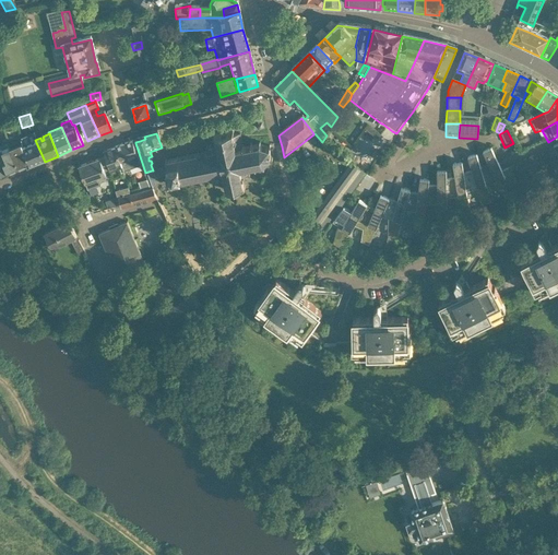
[(263,166),(270,162),(271,162),(272,161),(270,160),(268,152),(270,150),(269,149),(268,151),(260,148),(260,145),(258,145),(258,148),(251,149),(251,146),(249,148),(250,150),(244,151),(242,149),(239,138),(240,137),(239,136),(239,137),(233,139),(232,137),(233,134),(232,133),(230,136),(216,139),(213,138),(213,139),(215,140),(216,148),(214,148),(214,149),(206,150),(206,149),(205,149),(206,156),(198,157),(197,156),(197,157),(187,160),(187,158),(186,158),(186,160),(177,162),(177,161),(176,161),(176,162),(166,164),(166,163),(165,163),(166,170),(164,170),(164,173),(166,172),(168,179),(166,180),(166,181),(168,181),(169,189),(171,188),(171,187),(180,185),(181,187),(182,186),(182,185),(191,182),(191,185),(193,184),(192,182),(201,180),(201,182),(203,182),(203,180),(211,179),(213,187),(214,186),(222,185),(224,184),(226,191),(225,193),(226,193),(227,192),(241,189),(244,190),(245,189),(242,188),(241,180),(244,180),(247,179),(248,180),(249,179),(248,178),(247,173),(248,173),(247,170),(253,168),(254,172),(256,170),(256,168),(262,167),(262,169),(264,169),(263,166)]
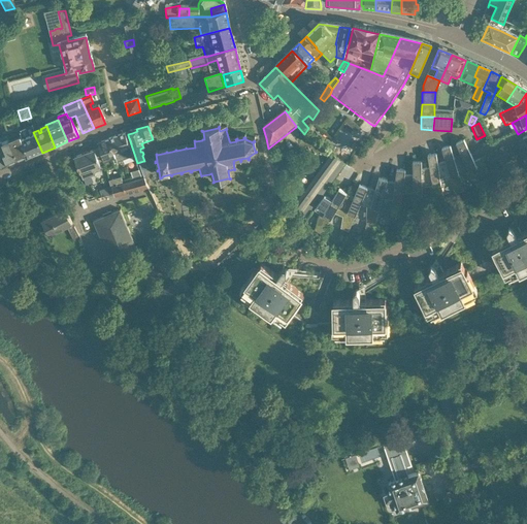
[(26,133),(20,135),(21,141),(29,158),(42,153),(33,132),(32,129),(27,131),(30,137),(28,137),(26,133)]
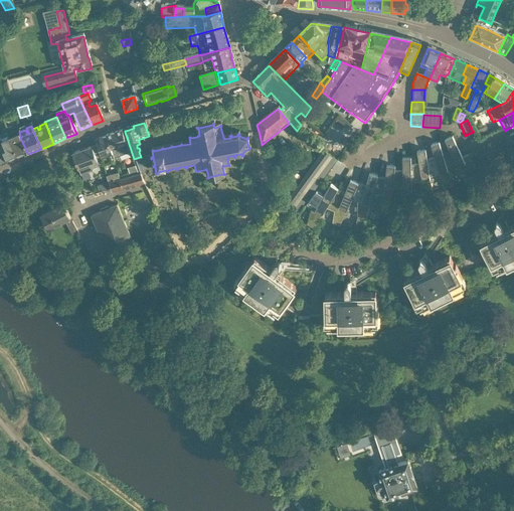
[(20,138),(19,132),(19,131),(7,136),(17,159),(28,154),(20,138)]
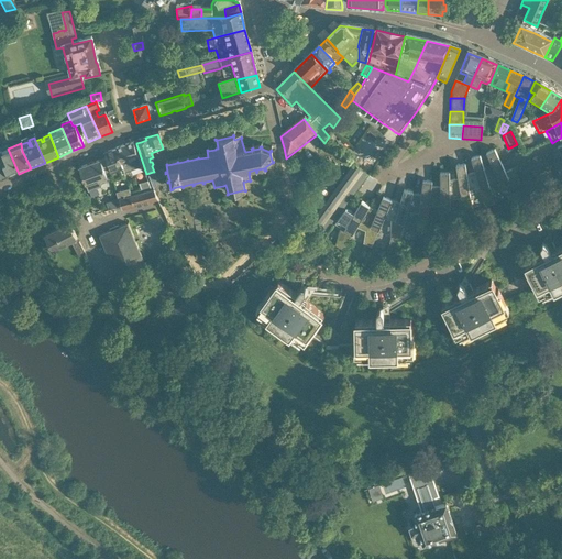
[(142,170),(133,145),(116,152),(122,171),(124,176),(142,170)]
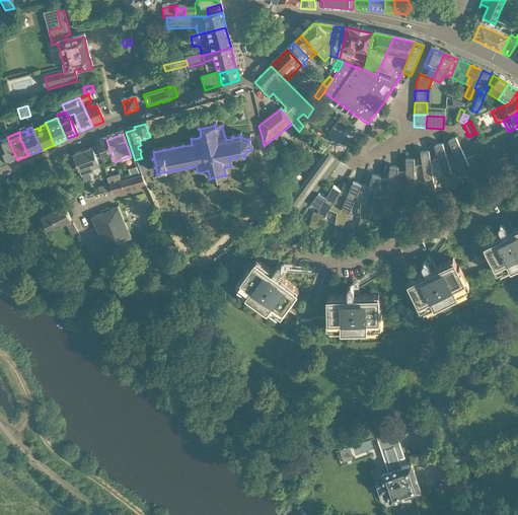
[(17,160),(7,137),(6,135),(0,138),(0,164),(1,167),(17,160)]
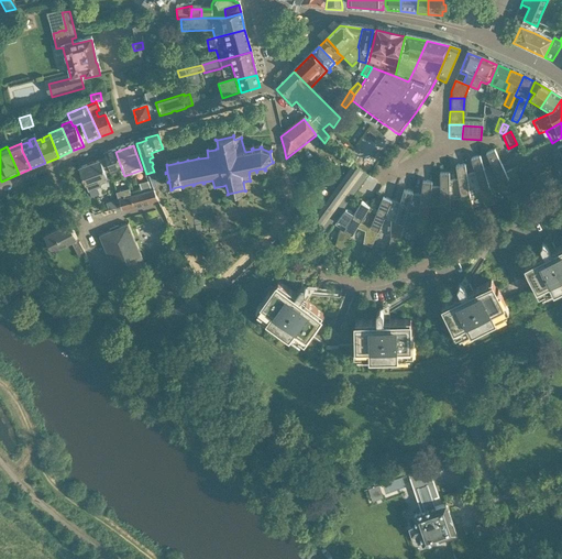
[(116,152),(105,155),(107,164),(111,178),(114,188),(117,187),(116,182),(121,179),(124,178),(123,176),(124,176),(122,171),(116,152)]
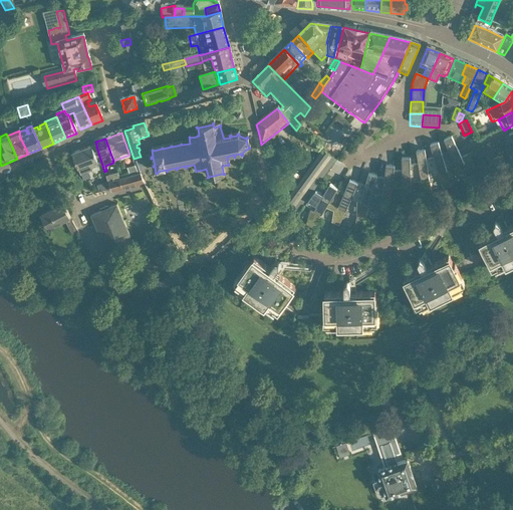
[(461,161),(451,139),(443,142),(449,154),(441,158),(446,174),(453,171),(458,178),(474,171),(468,157),(461,161)]
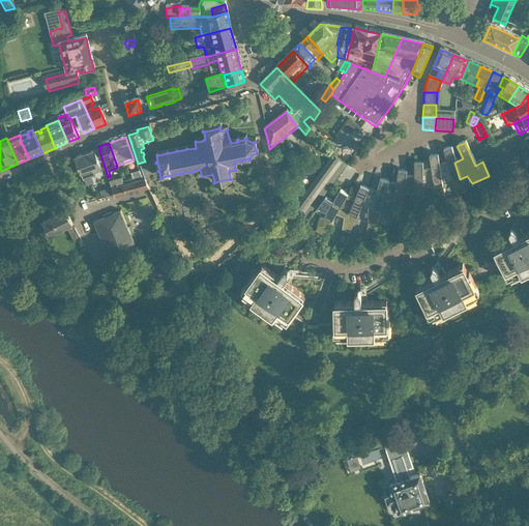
[(465,195),(460,179),(454,163),(451,149),(443,151),(446,165),(439,167),(441,184),(448,182),(457,197),(465,195)]
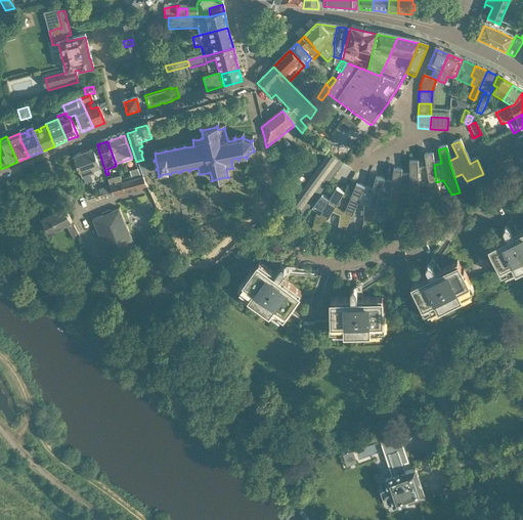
[(505,160),(499,148),(488,154),(493,165),(505,160)]
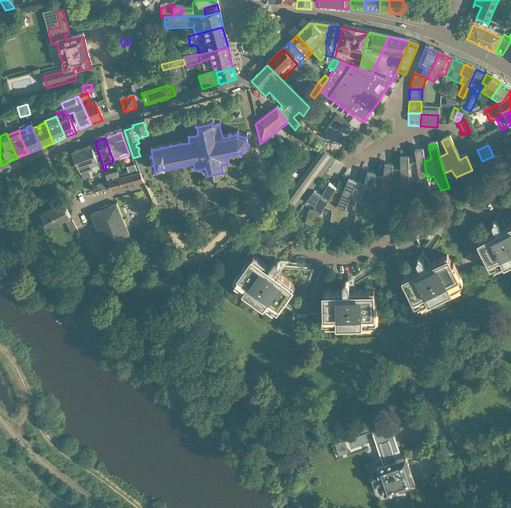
[(101,162),(97,149),(92,151),(91,148),(72,155),(80,177),(92,173),(90,167),(97,164),(101,162)]
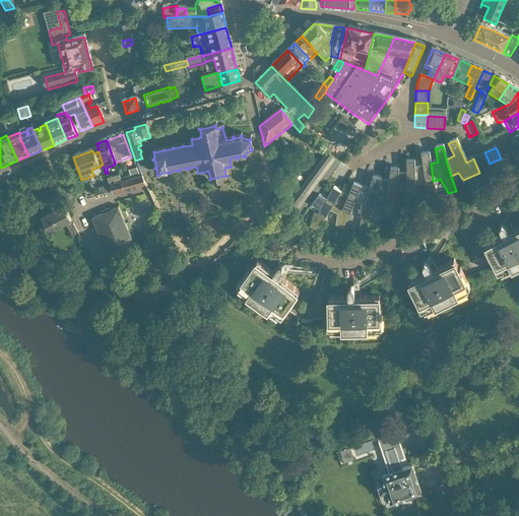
[(436,200),(433,181),(431,164),(429,153),(420,155),(423,169),(414,170),(414,187),(422,186),(428,201),(436,200)]
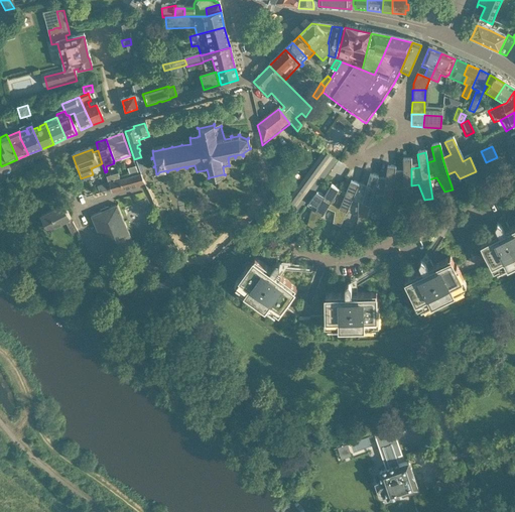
[(140,157),(134,159),(139,174),(143,173),(141,169),(143,166),(140,158),(140,157)]
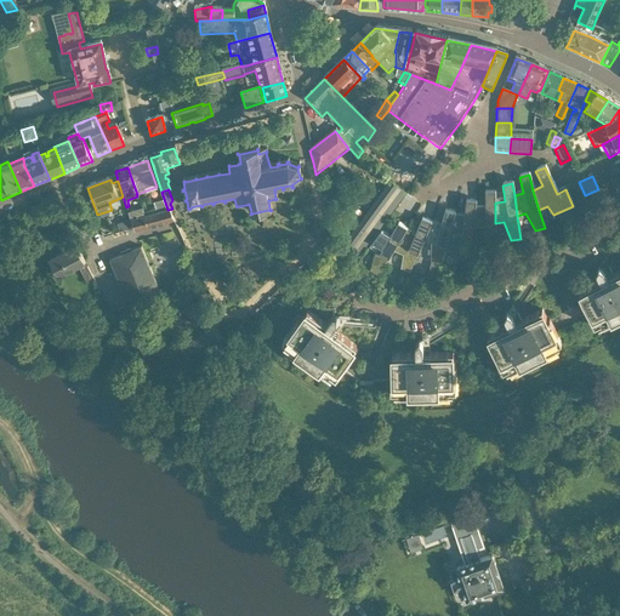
[(496,249),(495,223),(495,203),(495,193),(484,193),(485,210),(475,210),(472,231),(481,231),(485,249),(496,249)]
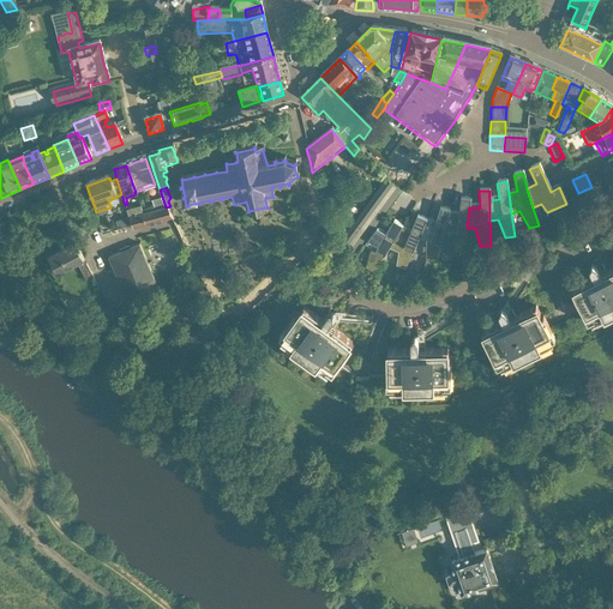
[(166,211),(161,200),(151,203),(155,213),(166,211)]
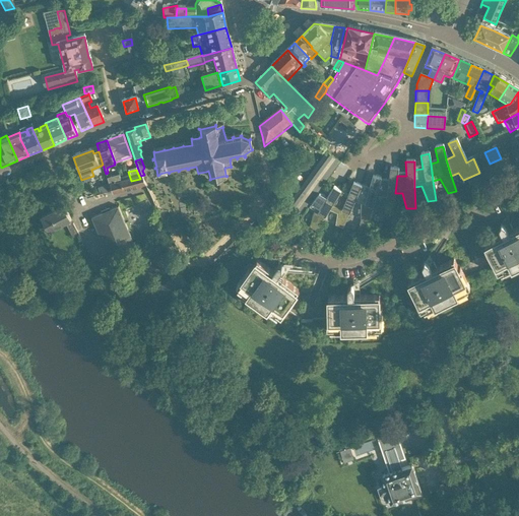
[(380,182),(376,198),(383,199),(384,215),(383,228),(392,223),(392,216),(395,193),(397,176),(398,171),(390,170),(388,183),(380,182)]
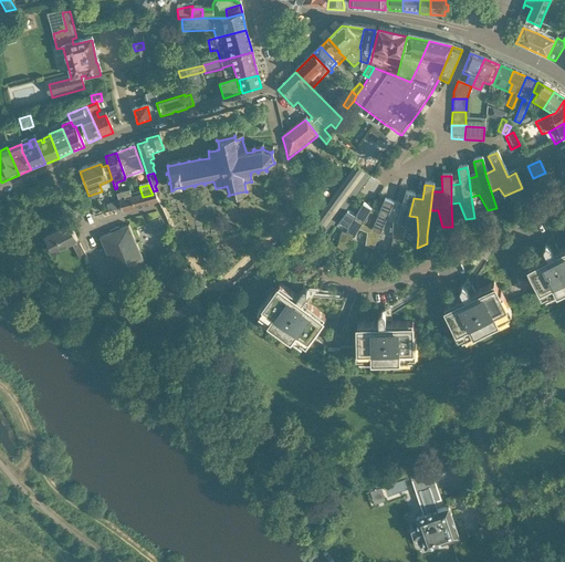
[(132,199),(129,193),(116,196),(118,203),(132,199)]
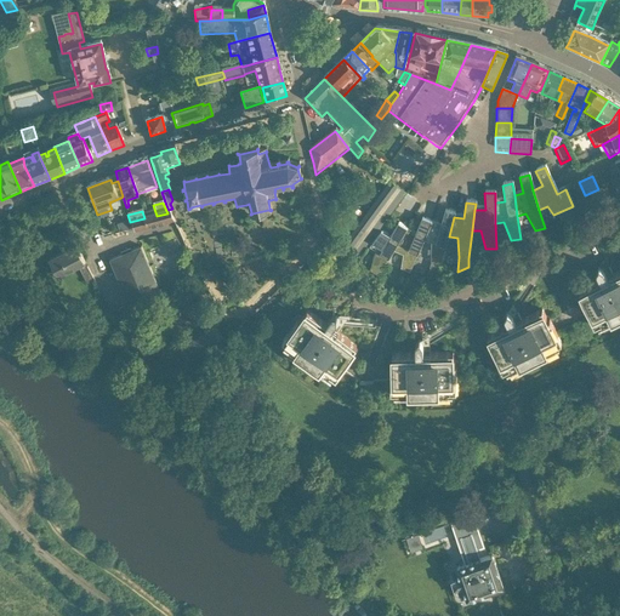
[(175,224),(169,212),(168,214),(157,216),(144,218),(130,222),(134,234),(175,224)]
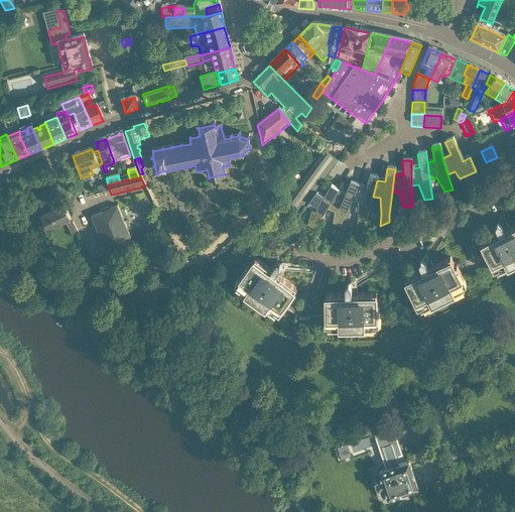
[(373,197),(377,180),(378,178),(369,176),(366,188),(358,186),(352,203),(358,205),(357,221),(366,223),(373,197)]
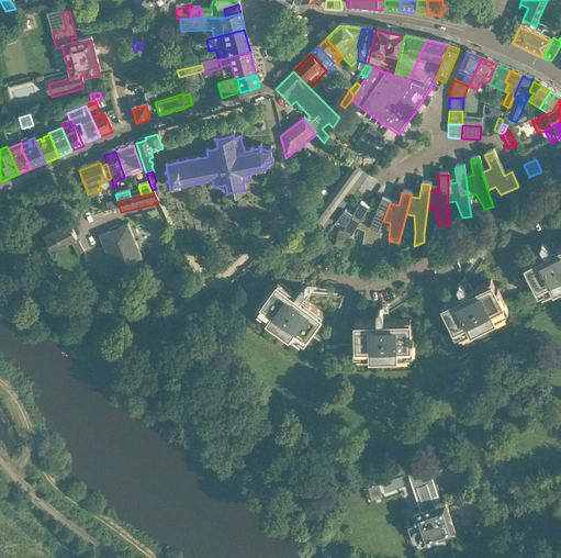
[(383,221),(390,203),(381,200),(376,213),(368,210),(355,230),(363,234),(362,246),(370,249),(383,221)]
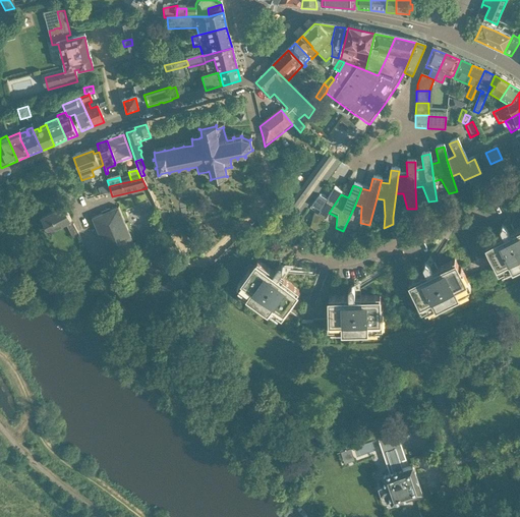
[(329,213),(341,194),(341,193),(334,189),(327,200),(320,196),(309,210),(314,214),(309,229),(316,234),(329,213)]
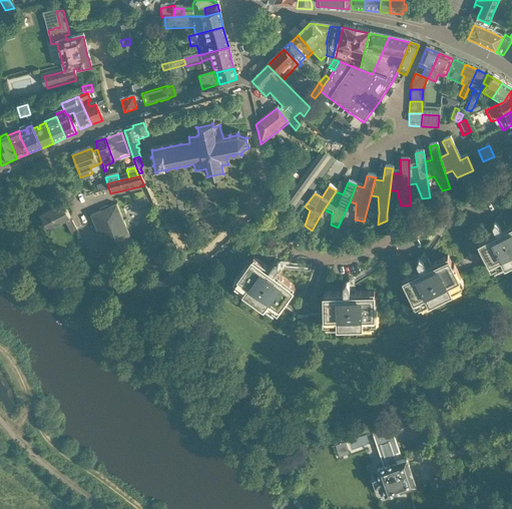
[(76,232),(62,205),(40,217),(47,231),(64,222),(70,235),(76,232)]
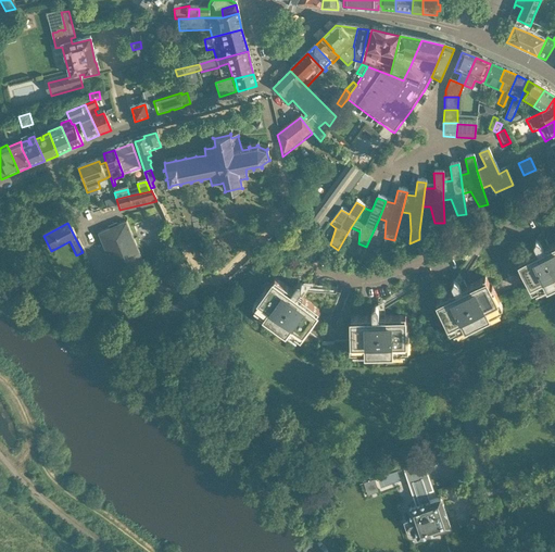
[(144,266),(126,224),(98,236),(115,278),(144,266)]
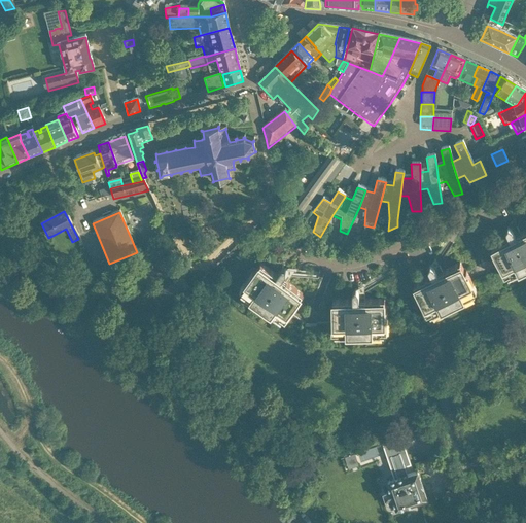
[(525,232),(519,236),(513,222),(507,230),(505,233),(504,233),(504,234),(505,235),(509,241),(491,250),(495,259),(493,259),(503,280),(507,278),(509,280),(506,280),(507,281),(510,280),(513,281),(516,280),(519,280),(522,280),(524,279),(525,278),(525,232)]
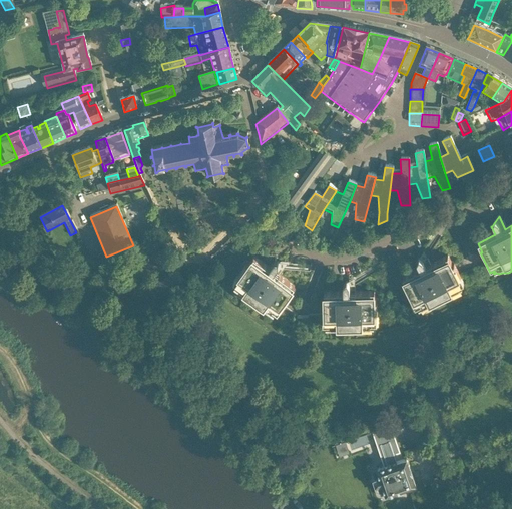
[(360,231),(362,222),(356,221),(353,230),(360,231)]
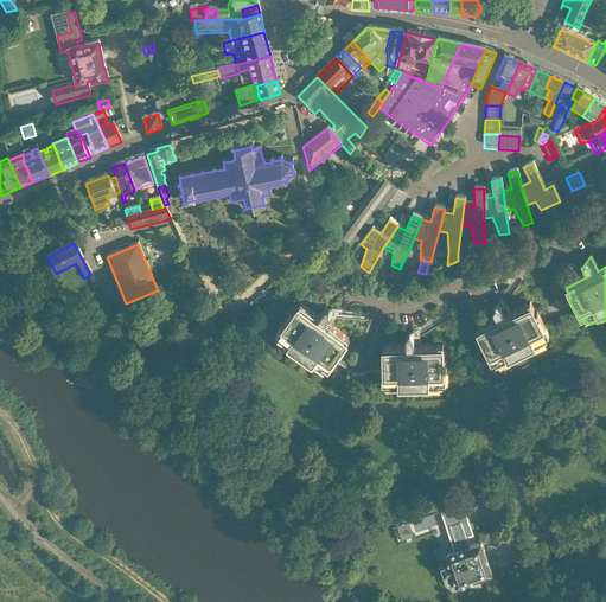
[(470,275),(466,269),(458,273),(461,279),(470,275)]
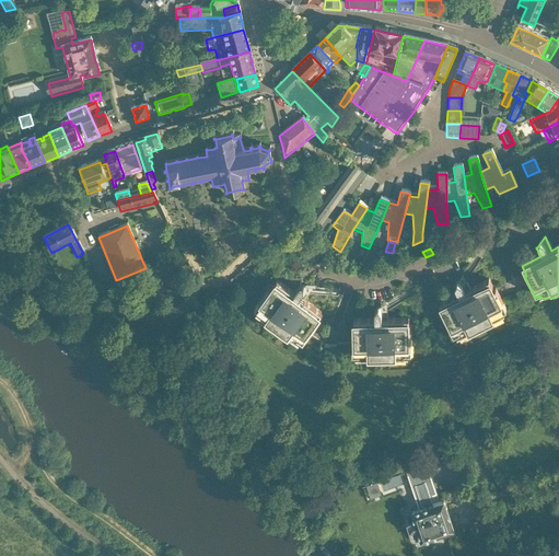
[(505,312),(501,303),(495,291),(492,291),(488,282),(469,291),(462,277),(456,285),(454,288),(454,289),(454,290),(457,297),(439,307),(444,316),(442,316),(453,338),(457,336),(457,338),(456,338),(456,339),(458,338),(461,339),(463,339),(466,339),(468,338),(469,338),(473,338),(477,337),(480,335),(482,334),(485,334),(487,332),(489,331),(490,329),(492,328),(493,327),(496,326),(498,323),(500,321),(502,317),(503,316),(503,315),(502,316),(501,314),(505,312)]
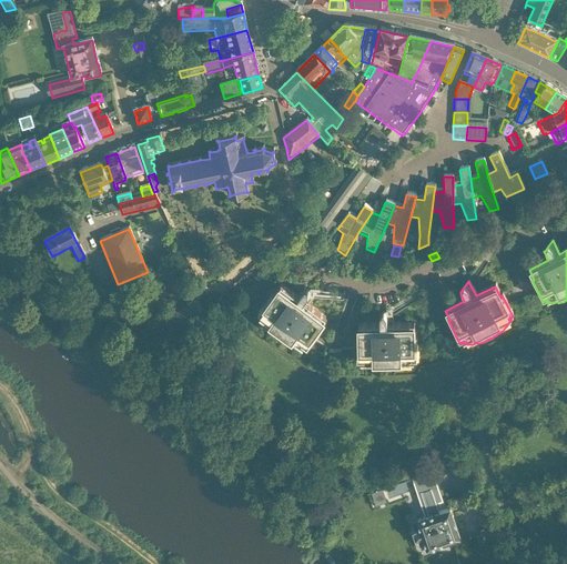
[(325,320),(309,308),(317,294),(304,293),(303,293),(302,293),(297,300),(281,288),(274,296),(272,295),(257,315),(262,319),(261,320),(260,319),(259,320),(261,321),(262,323),(263,325),(264,329),(265,330),(269,333),(271,335),(272,338),(273,339),(276,341),(280,343),(283,344),(286,346),(290,348),(292,348),(294,349),(297,349),(300,350),(302,351),(303,350),(301,349),(302,348),(306,350),(321,330),(319,329),(325,320)]
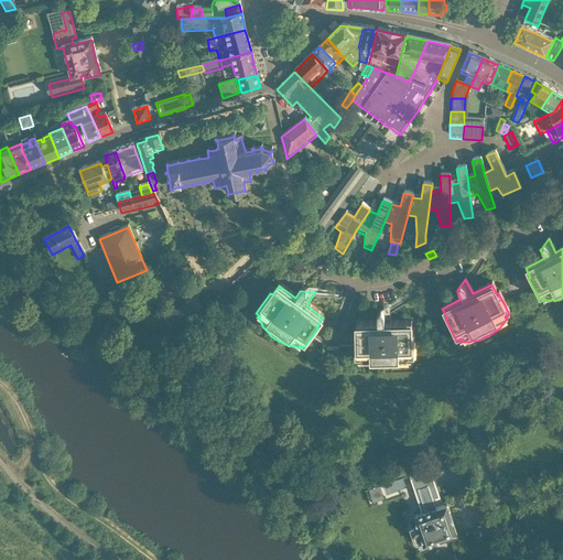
[(413,359),(413,340),(413,335),(411,335),(411,324),(390,324),(389,308),(377,315),(377,316),(377,324),(356,325),(356,336),(354,336),(354,361),(359,361),(359,362),(357,362),(357,363),(359,363),(361,364),(364,365),(366,366),(368,367),(371,368),(374,368),(376,368),(379,369),(382,369),(386,369),(388,369),(390,369),(393,368),(396,367),(398,367),(401,366),(403,365),(405,364),(408,362),(410,362),(410,361),(409,361),(409,359),(413,359)]
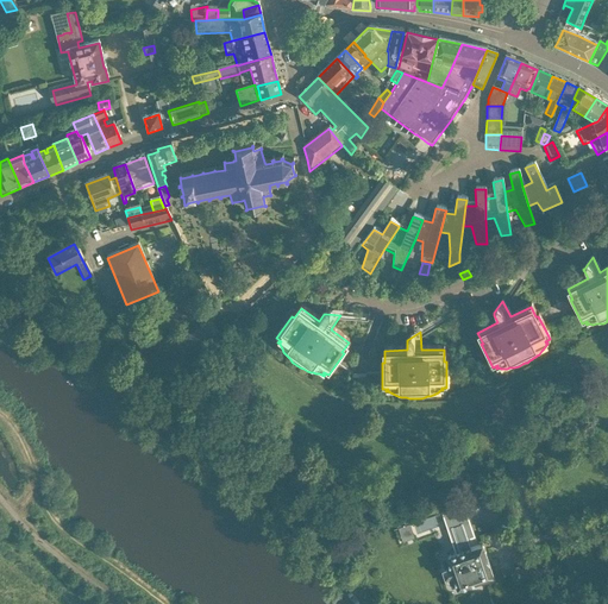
[(491,579),(481,548),(475,551),(470,552),(467,542),(472,540),(468,526),(462,509),(440,517),(446,533),(450,532),(458,555),(446,560),(450,570),(443,572),(445,580),(453,578),(457,591),(491,579)]
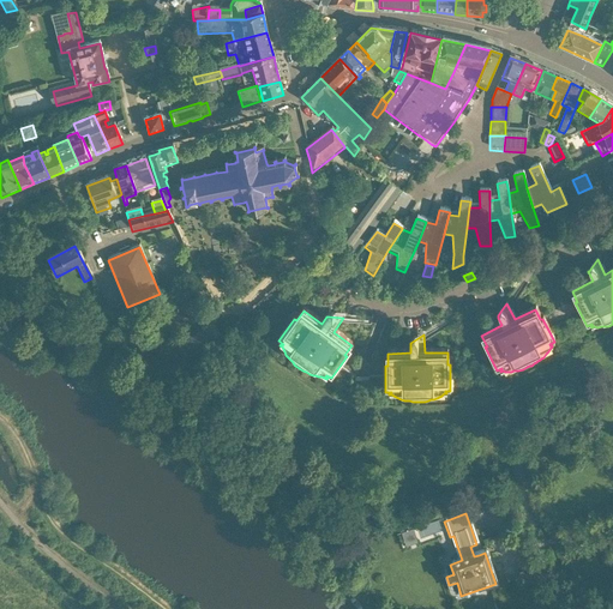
[(415,523),(403,526),(408,541),(420,536),(415,523)]
